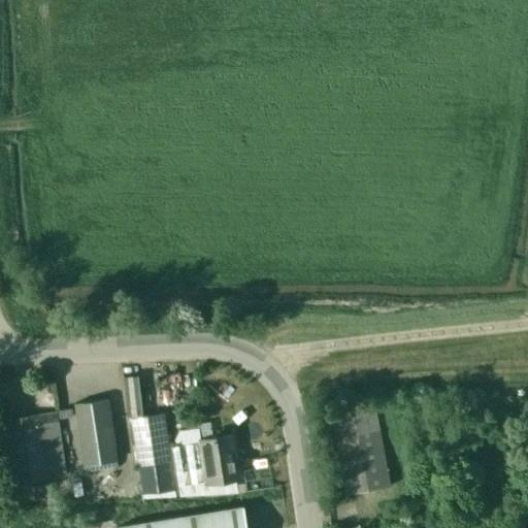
[(83,464),(116,459),(106,398),(73,403),(83,464)]
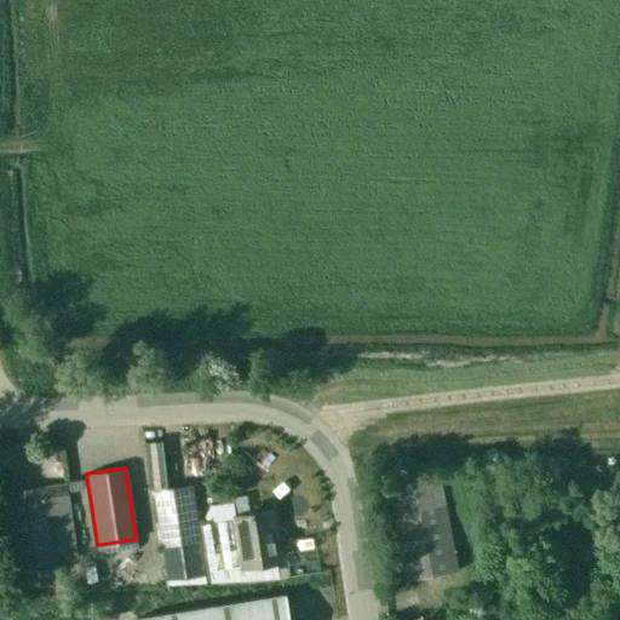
[(407,580),(454,570),(436,475),(389,483),(407,580)]
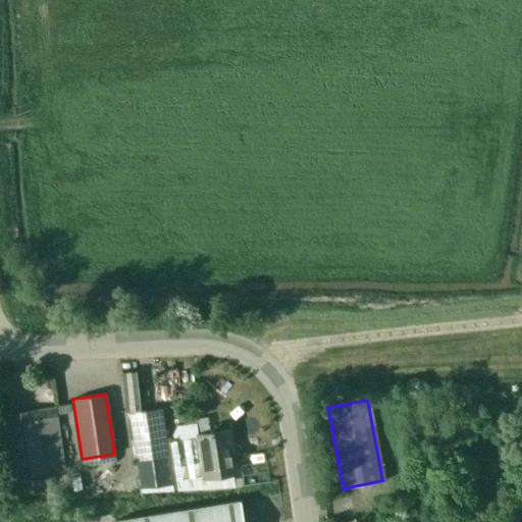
[(140,487),(171,483),(160,408),(129,413),(140,487)]
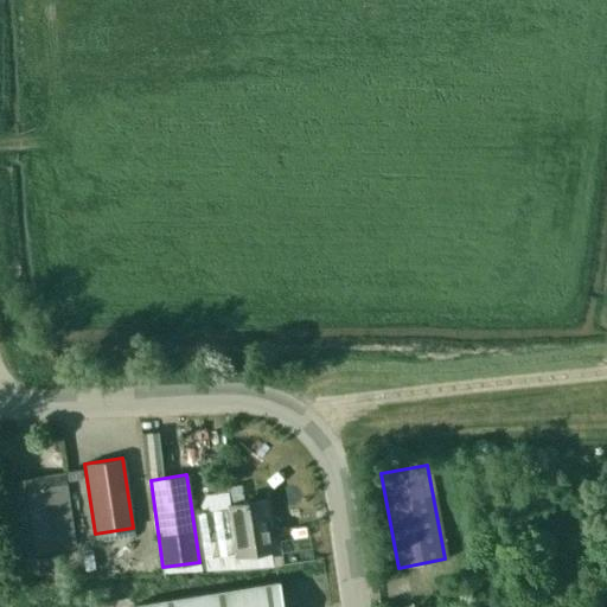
[(17,555),(51,550),(40,475),(5,480),(17,555)]
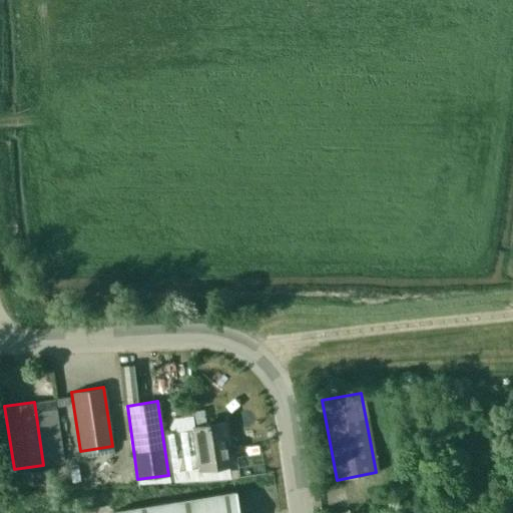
[(200,470),(232,465),(225,421),(209,424),(209,422),(204,422),(205,424),(193,426),(200,470)]
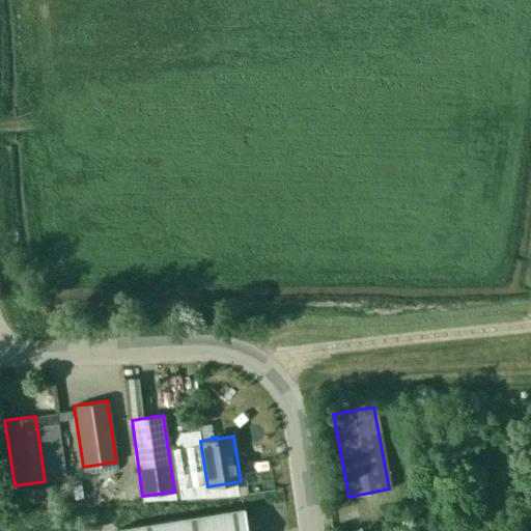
[(199,445),(172,448),(178,487),(204,483),(199,445)]
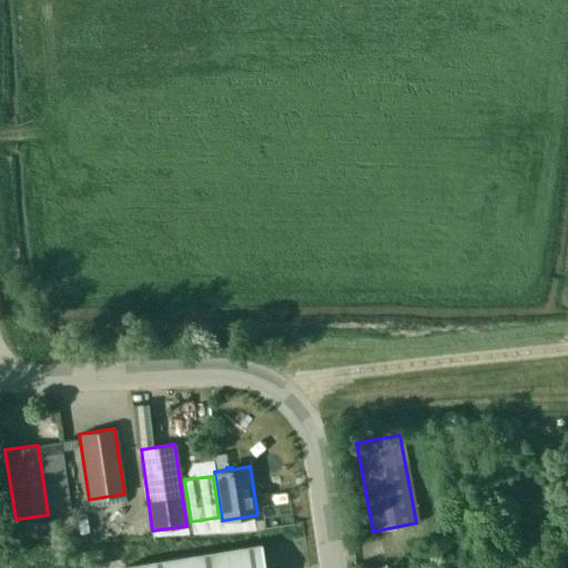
[(264,567),(261,545),(124,567),(123,567),(264,567)]
